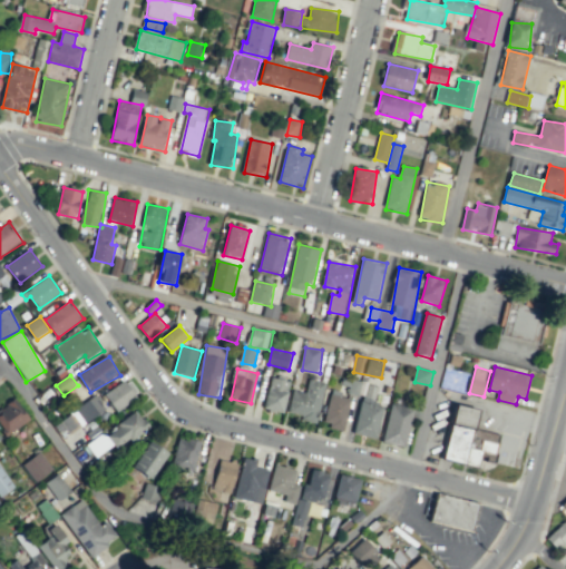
[(266,410),(285,413),(292,381),(272,378),(266,410)]
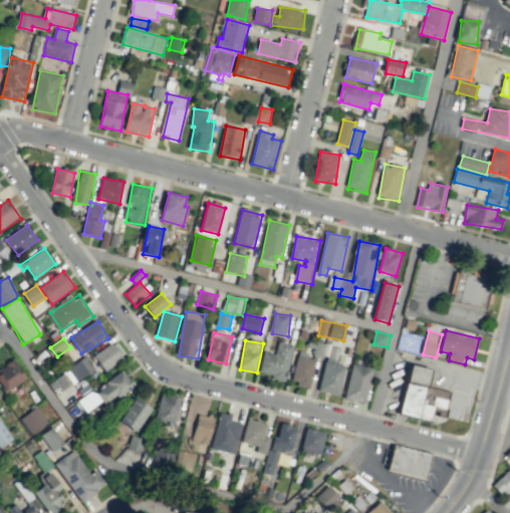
[(95,356),(105,370),(128,355),(117,341),(95,356)]
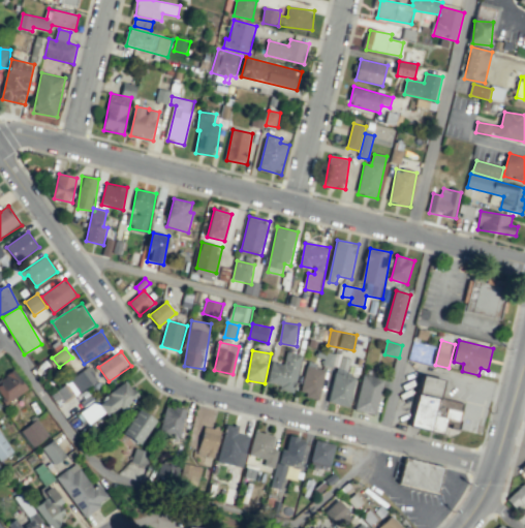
[(296,394),(304,355),(288,352),(286,365),(274,362),(269,383),(281,385),(280,391),(296,394)]
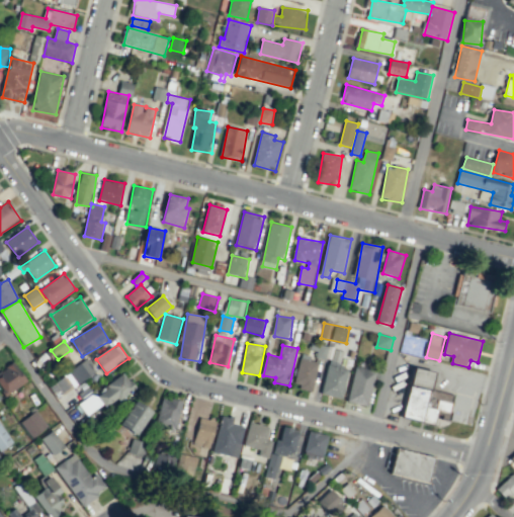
[(314,391),(322,361),(303,356),(295,386),(314,391)]
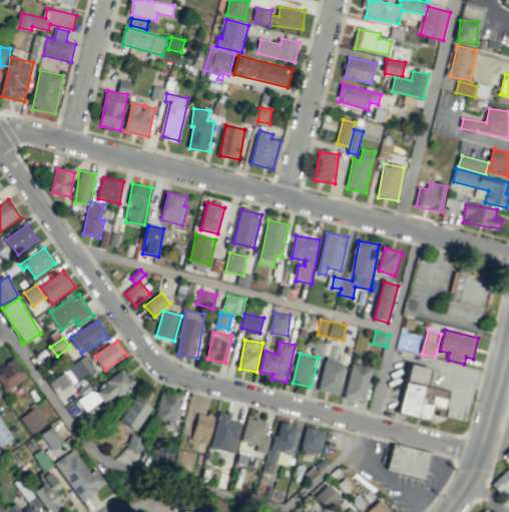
[(97,370),(90,357),(55,378),(62,391),(97,370)]
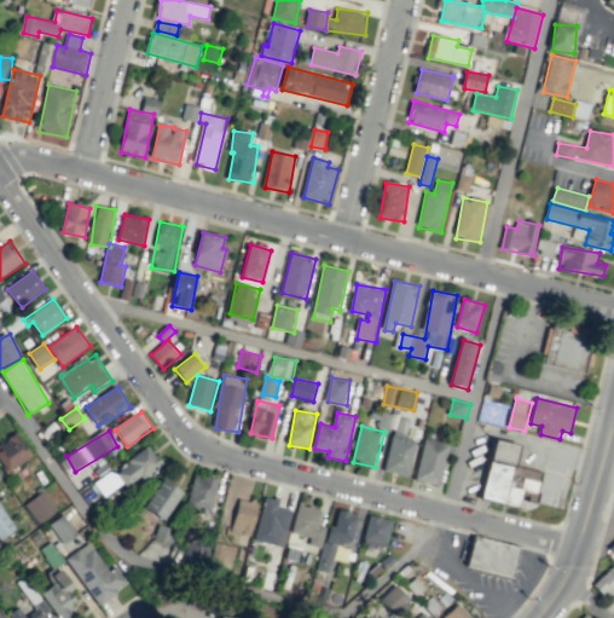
[(34,458),(21,434),(0,444),(0,458),(7,473),(34,458)]
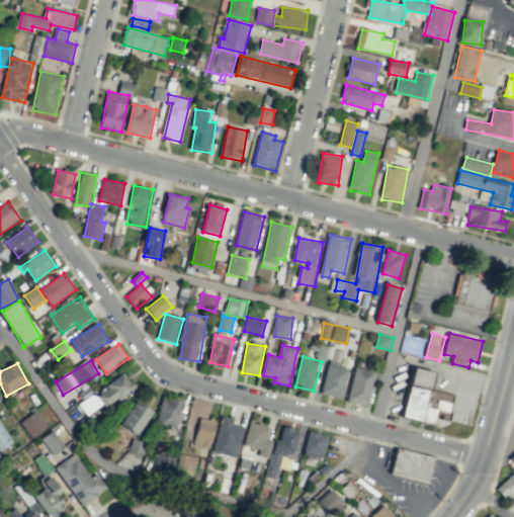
[(349,367),(328,364),(325,396),(346,399),(349,367)]
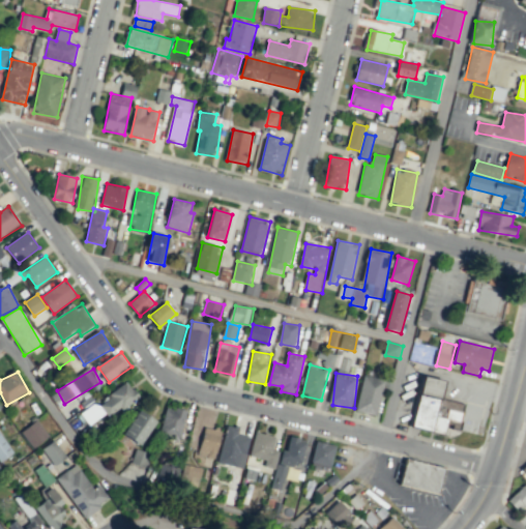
[(387,381),(366,375),(356,411),(377,416),(387,381)]
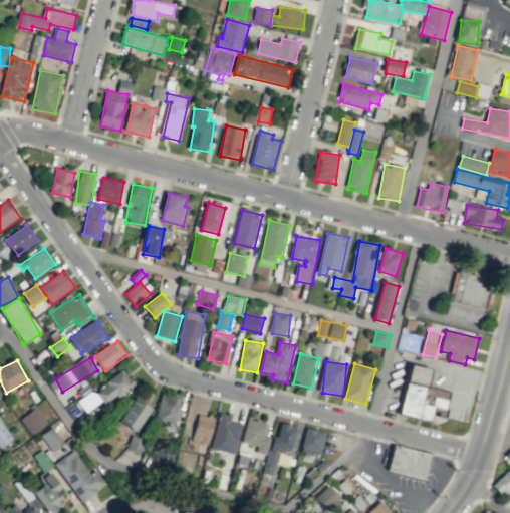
[(452,393),(429,388),(432,370),(411,366),(401,414),(433,421),(436,409),(449,411),(452,393)]
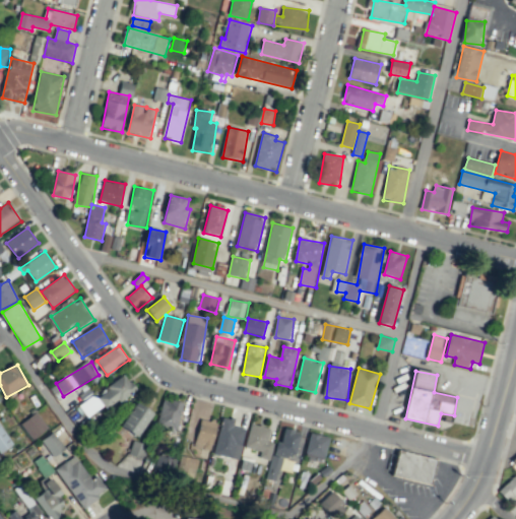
[(81,407),(90,420),(136,389),(126,376),(81,407)]
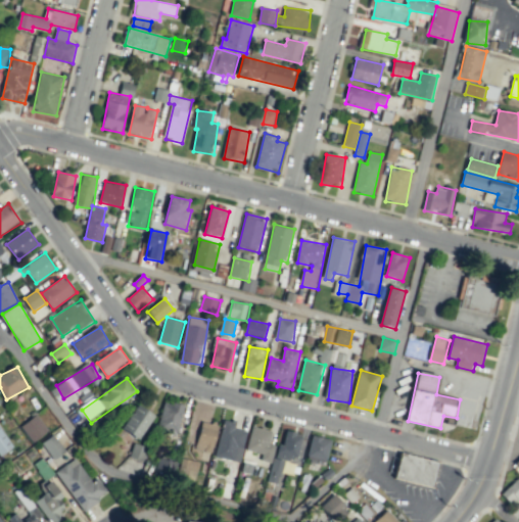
[(179,435),(186,406),(166,400),(158,430),(179,435)]
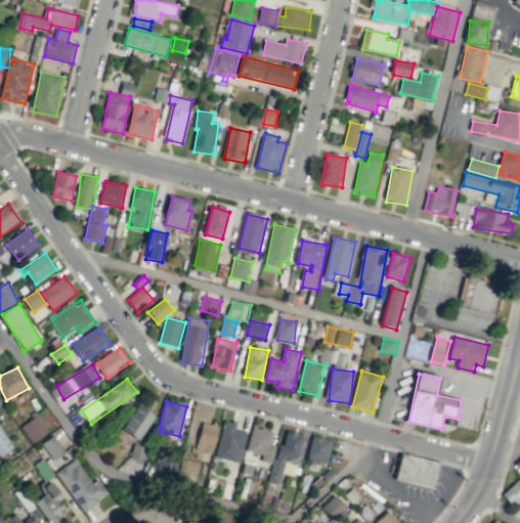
[(139,441),(156,418),(138,405),(122,429),(139,441)]
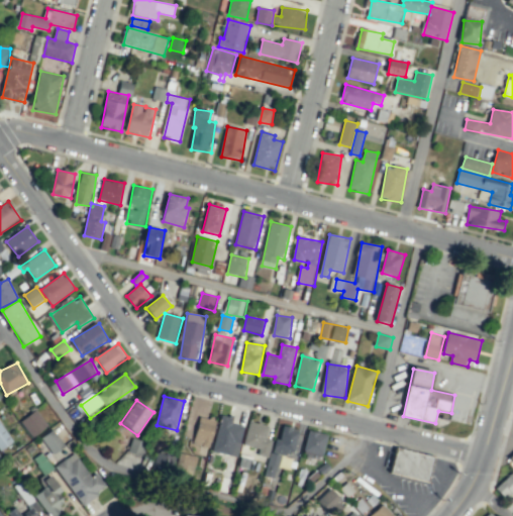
[(22,420),(32,437),(49,427),(39,411),(22,420)]
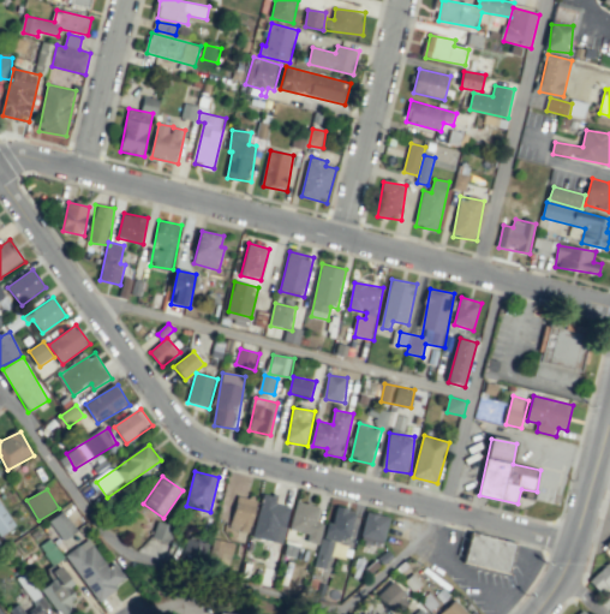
[(256,540),(286,544),(291,507),(277,505),(279,496),(263,495),(256,540)]
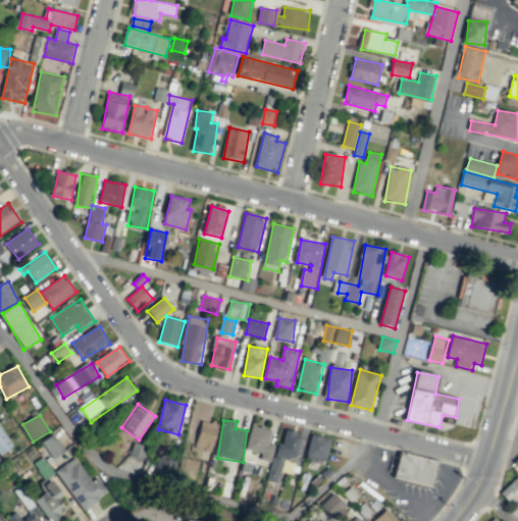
[(214,453),(218,424),(202,421),(197,451),(214,453)]
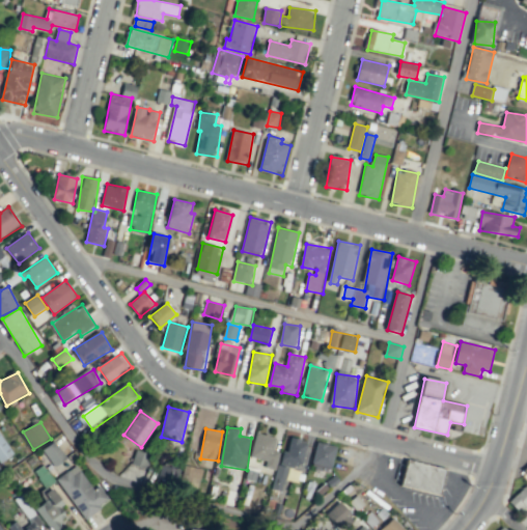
[(16,453),(0,431),(0,462),(1,464),(16,453)]
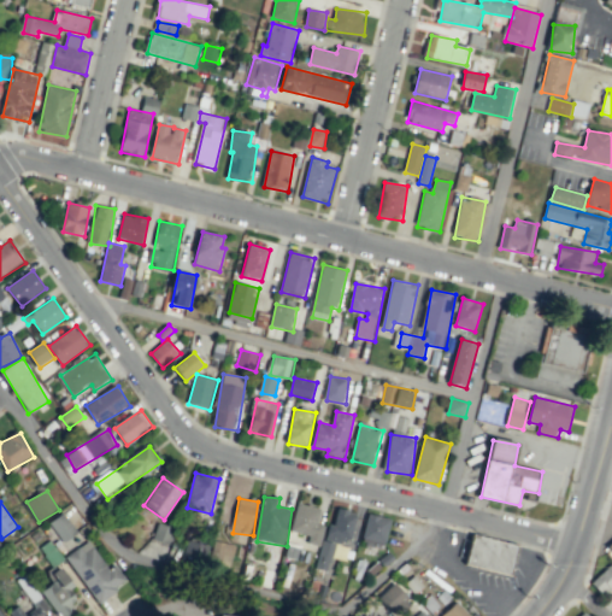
[(311,537),(310,544),(322,546),(327,526),(318,524),(323,509),(299,504),(292,532),(311,537)]
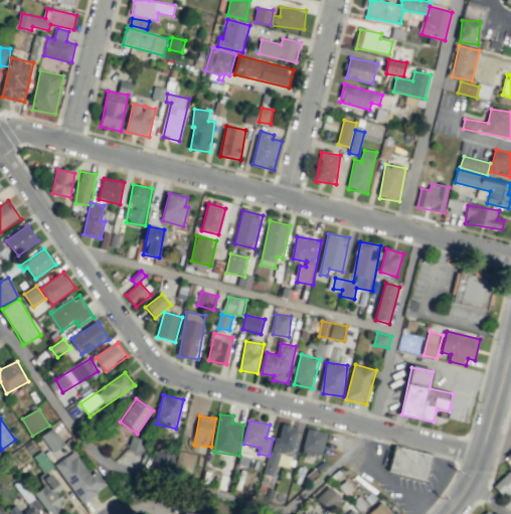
[(266,475),(276,477),(282,452),(294,454),(300,429),(283,424),(280,438),(275,437),(266,475)]
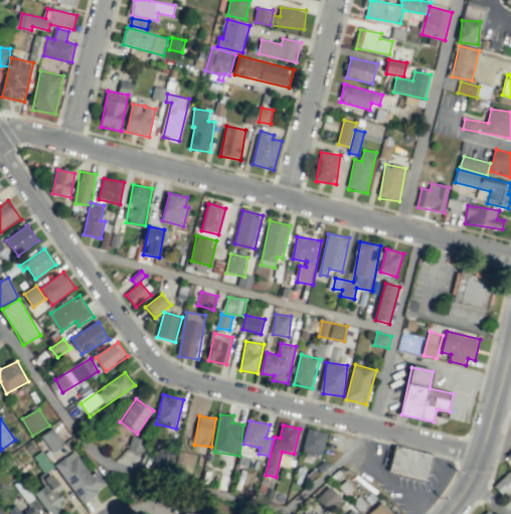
[(52,453),(65,447),(57,429),(44,435),(52,453)]
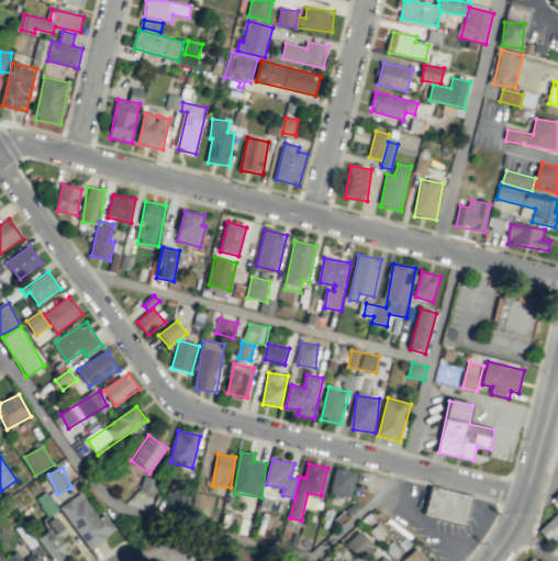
[(357,472),(336,469),(332,492),(353,495),(357,472)]
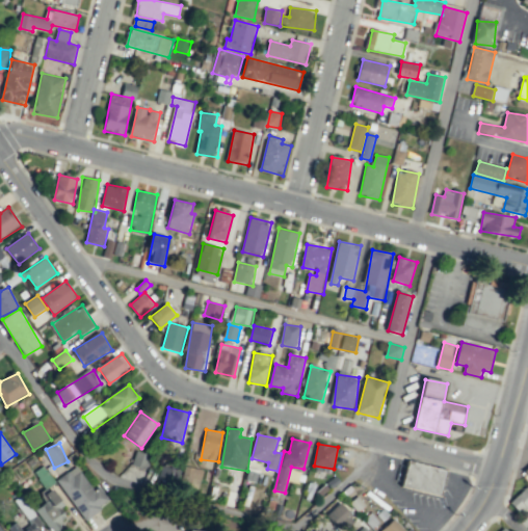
[(133,465),(148,470),(153,456),(138,451),(133,465)]
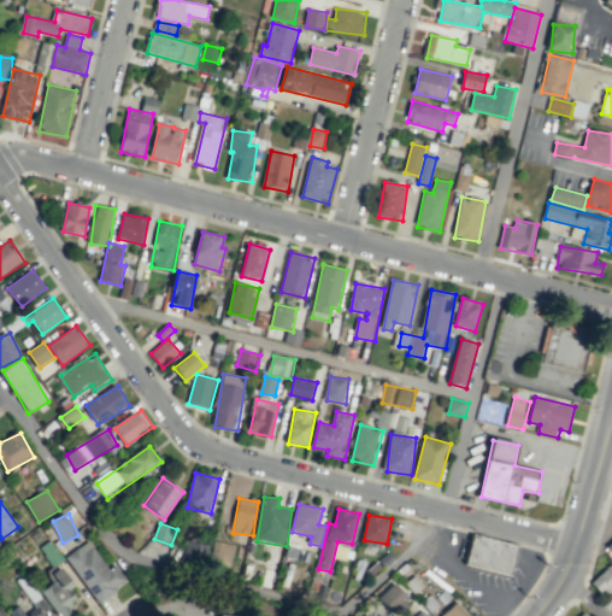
[(512,578),(521,547),(475,534),(466,564),(512,578)]
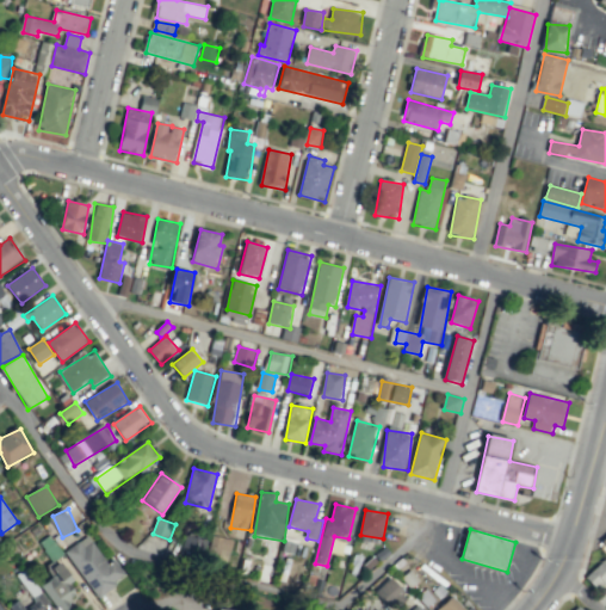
[(68,550),(97,597),(128,578),(116,559),(107,564),(91,536),(68,550)]
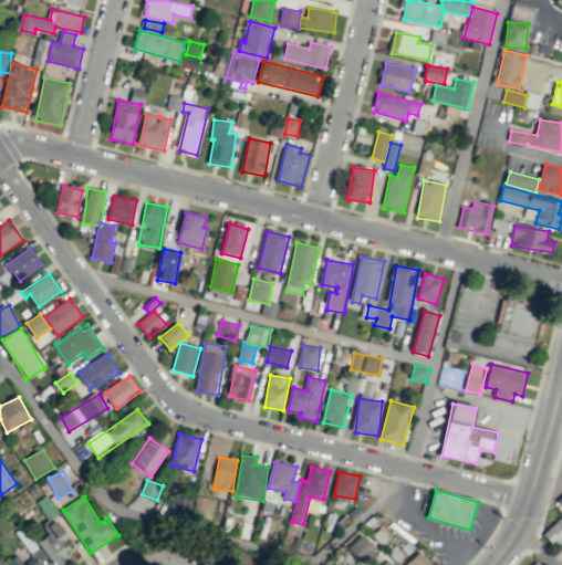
[(217,501),(198,497),(197,502),(174,497),(169,516),(211,525),(217,501)]
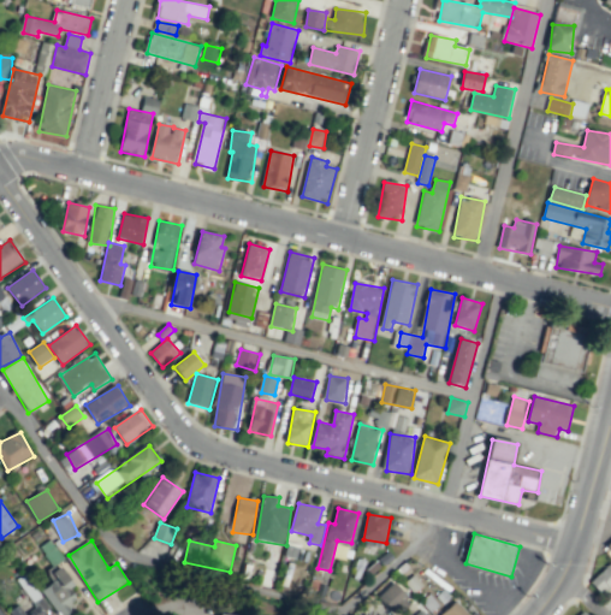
[(610,566),(592,583),(604,596),(610,590),(610,566)]
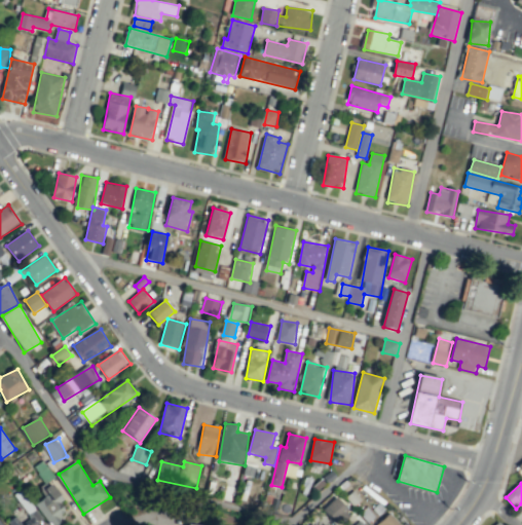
[(62,524),(71,520),(51,485),(42,490),(47,498),(38,503),(49,524),(62,524)]
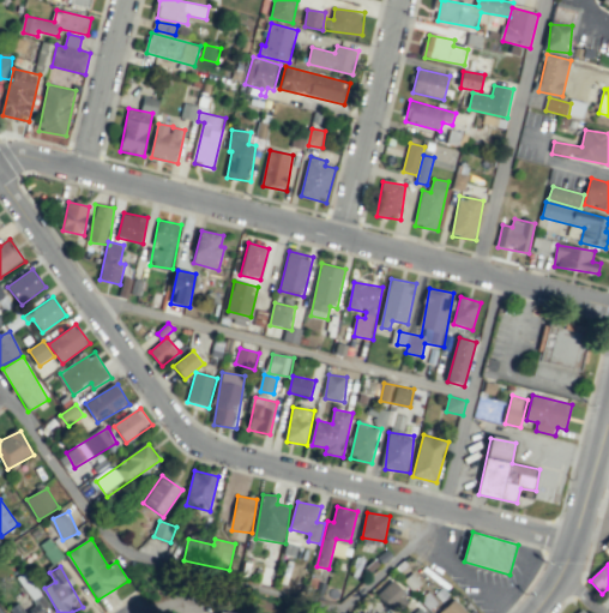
[(395,612),(410,599),(395,581),(378,595),(392,612),(395,612)]
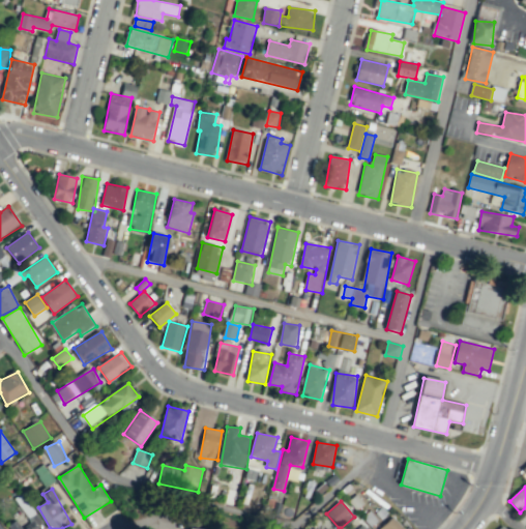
[(44,528),(36,515),(29,519),(32,524),(26,528),(23,528),(19,521),(10,525),(12,528),(44,528)]
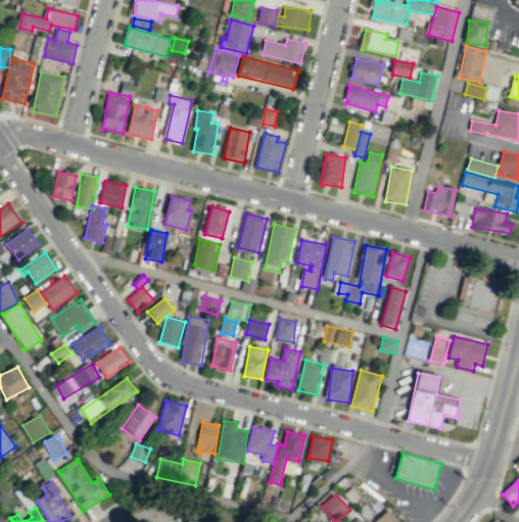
[(399,521),(389,510),(376,521),(399,521)]
